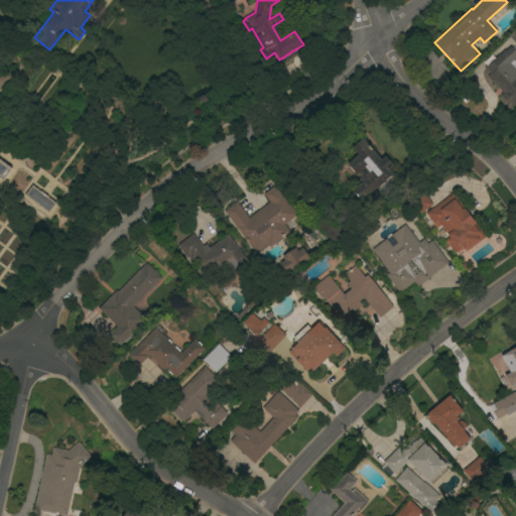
[(515,62),(515,106),(515,107),(513,104),(510,106),(500,95),(502,93),(487,77),(490,75),(485,69),(505,50),(510,46),(515,52),(515,58),(514,60),(515,62)]
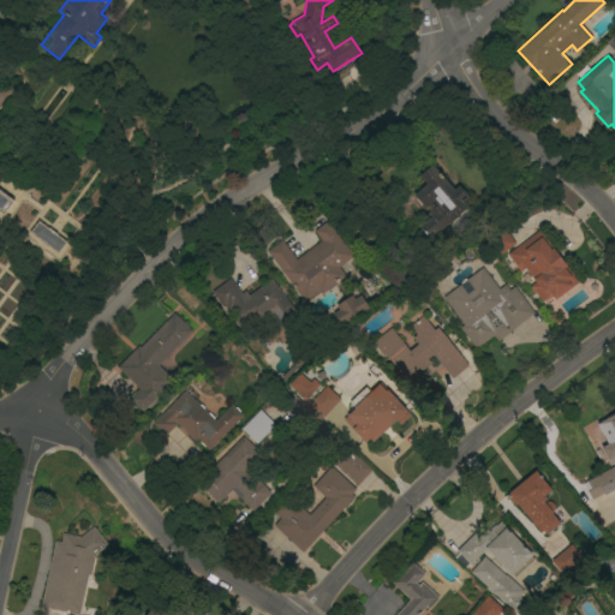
[(429,239),(419,226),(429,219),(427,214),(436,206),(434,202),(424,208),(422,206),(421,207),(416,199),(416,198),(413,195),(425,186),(418,177),(434,165),(453,190),(459,185),(469,197),(463,201),(467,207),(449,225),(448,224),(429,239)]
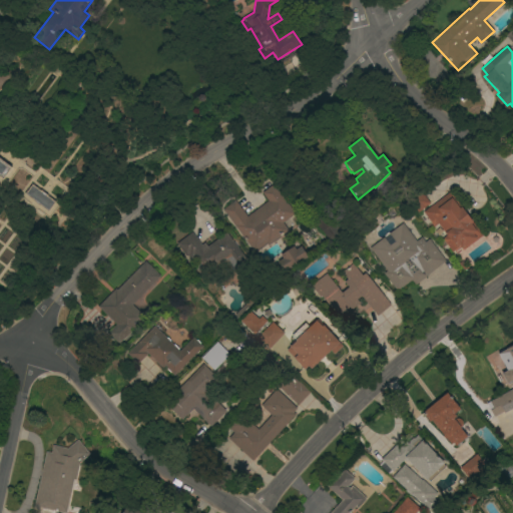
[(2,180),(0,178),(0,159),(11,168),(2,180)]
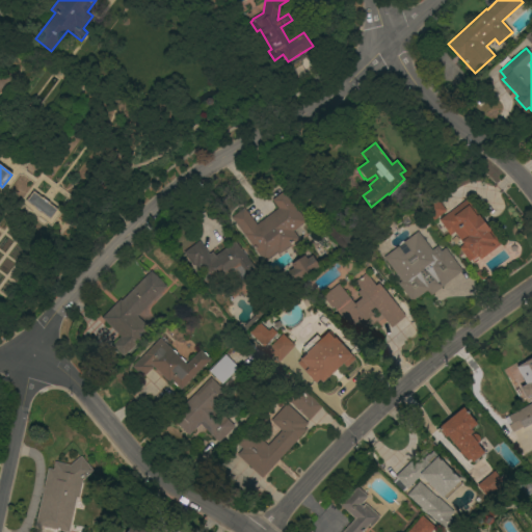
[(58,210),(50,220),(25,202),(33,191),(58,210)]
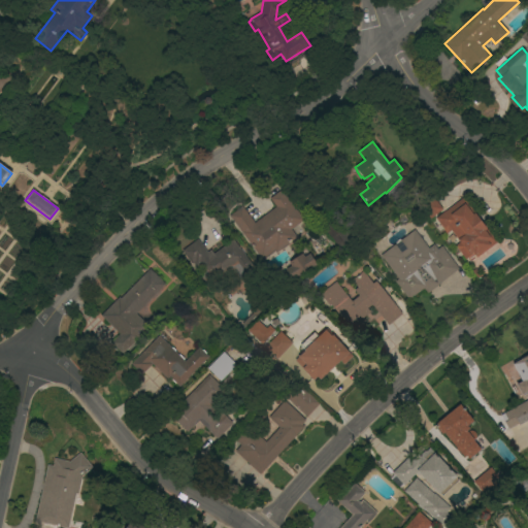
[(275,206),(269,198),(281,190),(303,220),(291,230),(296,237),(276,253),(274,250),(262,260),(229,216),(241,206),(254,223),(275,206)]
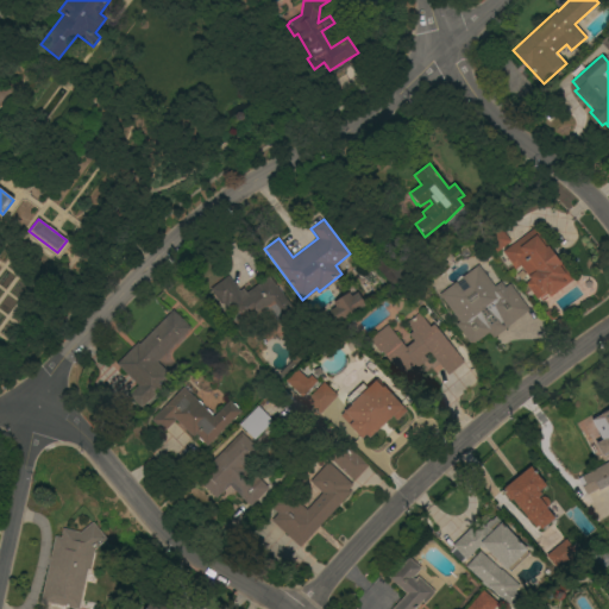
[(482,238),(498,226),(510,242),(494,255),(482,238)]
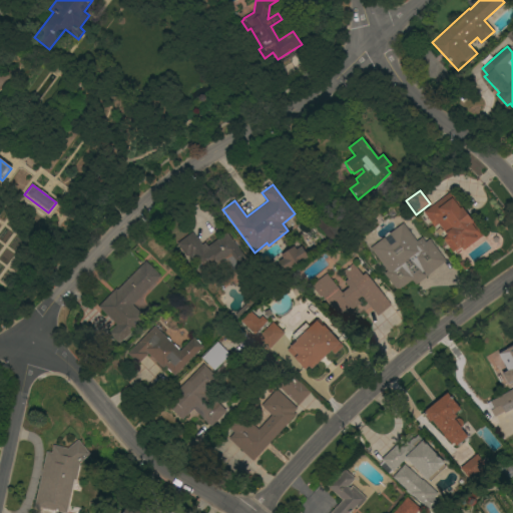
[(451,191),(483,234),(463,250),(461,247),(456,251),(455,249),(452,252),(442,239),(447,235),(438,223),(433,227),(430,222),(431,222),(423,212),(451,191)]
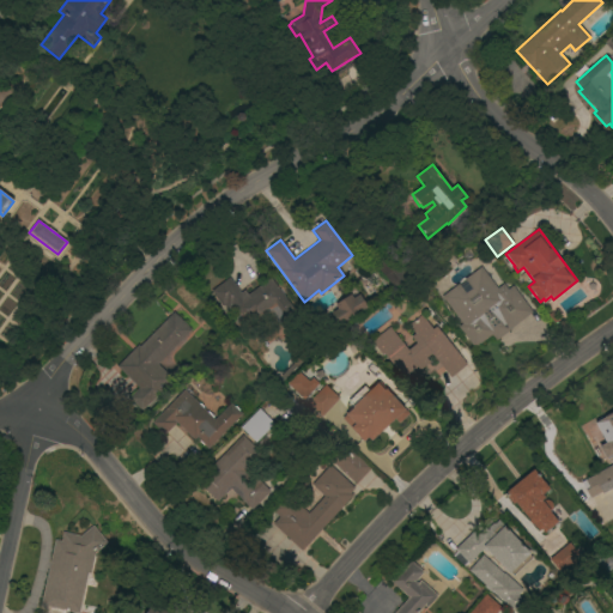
[(374,265),(388,253),(408,277),(394,289),(374,265)]
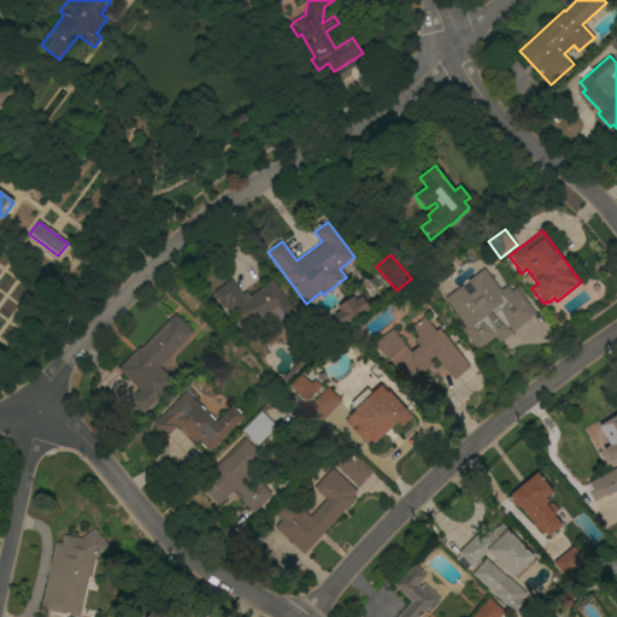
[(500,291),(506,286),(511,292),(516,288),(536,315),(513,330),(515,331),(499,344),(494,338),(477,351),(460,329),(465,325),(445,299),(462,286),(463,288),(469,283),(468,282),(485,269),(500,291)]
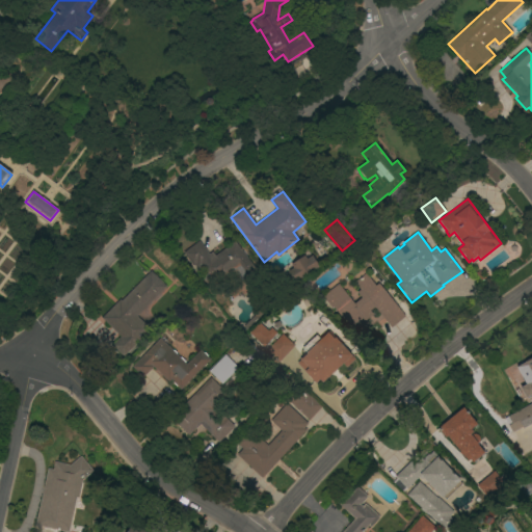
[(235,241),(262,280),(247,290),(237,275),(213,292),(203,278),(208,274),(204,269),(202,270),(200,268),(197,269),(194,265),(193,266),(183,253),(198,241),(209,255),(212,251),(215,256),(235,241)]
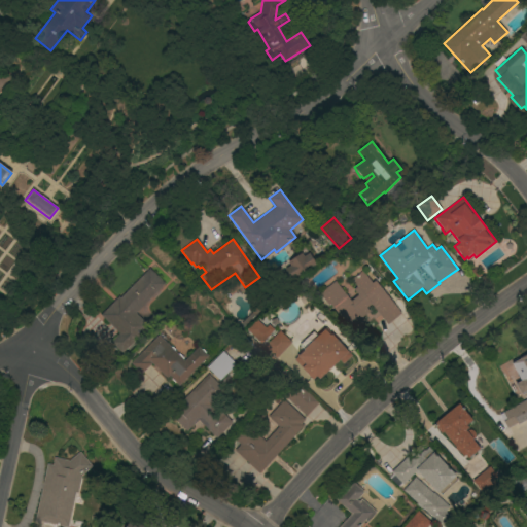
[(302,253),(303,256),(309,252),(316,265),(308,270),(309,271),(301,277),(300,275),(291,279),(285,269),(290,266),(288,262),(302,253)]
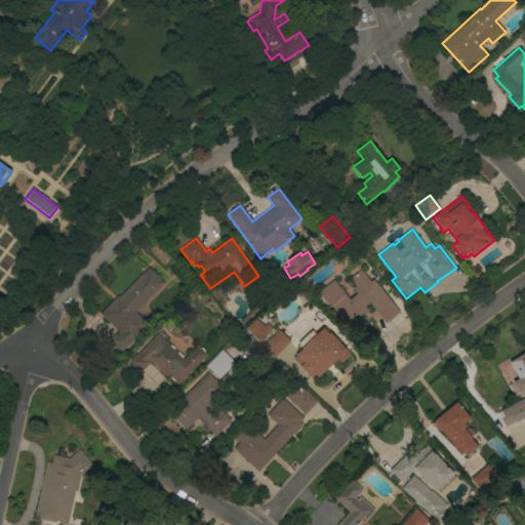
[(435,289),(442,299),(468,282),(457,267),(435,282),(438,287),(435,289)]
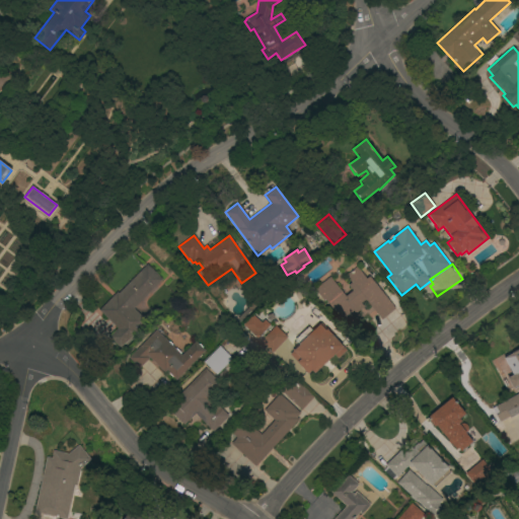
[(147,265),(162,280),(134,308),(147,321),(120,348),(108,337),(118,328),(99,310),(117,292),(119,293),(147,265)]
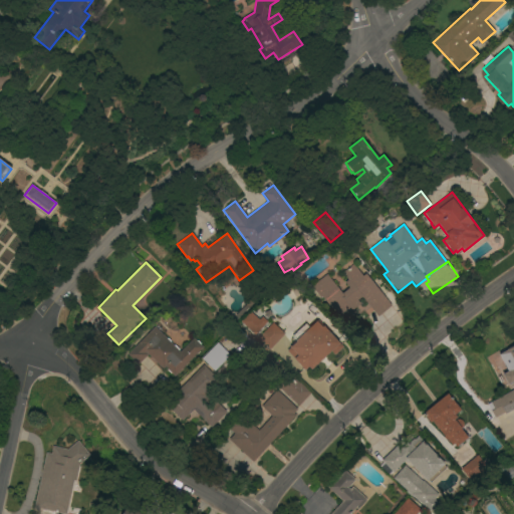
[(361,296),(357,300),(360,303),(352,309),(356,313),(343,323),(322,297),(320,298),(317,294),(315,296),(308,288),(326,274),(342,293),(348,288),(344,282),(347,280),(341,273),(353,264),(363,276),(365,274),(382,295),(387,291),(396,302),(377,316),(361,296)]
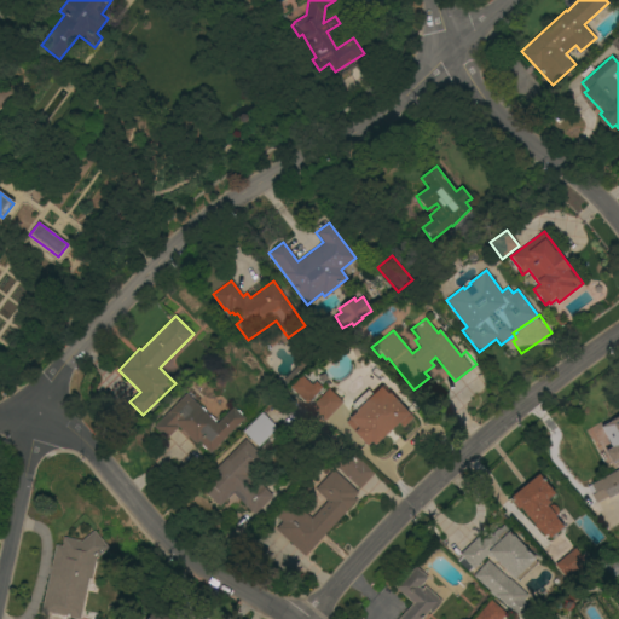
[(307,403),(291,388),(302,376),(312,385),(314,381),(320,387),(307,403)]
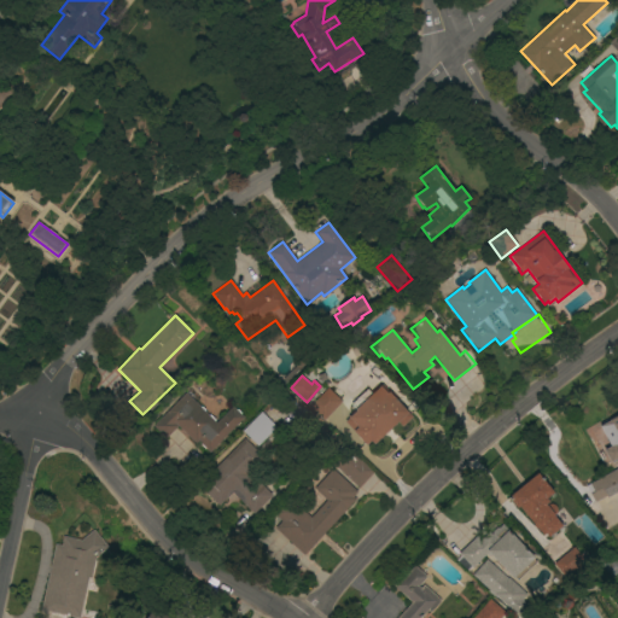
[(374,444),(371,439),(366,444),(344,421),(348,418),(348,417),(380,385),(388,394),(389,392),(412,417),(402,426),(397,421),(374,444)]
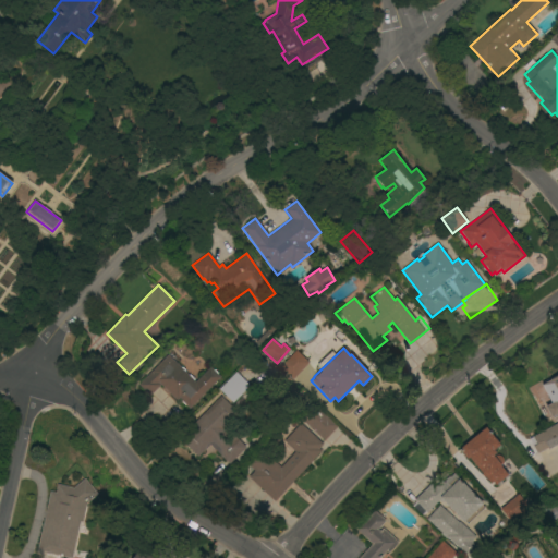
[(293,379),(280,365),(295,350),(308,363),(293,379)]
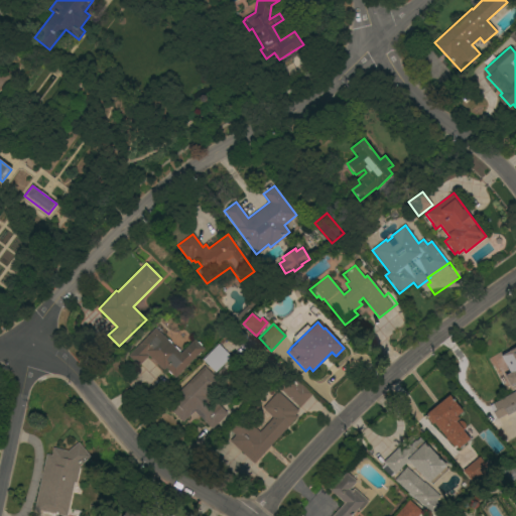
[(204,349),(174,378),(165,369),(163,371),(148,356),(138,366),(128,356),(155,328),(167,340),(168,340),(171,343),(171,344),(174,347),(175,346),(179,351),(178,351),(180,353),(195,340),(197,342),(199,342),(202,345),(201,346),(204,349)]
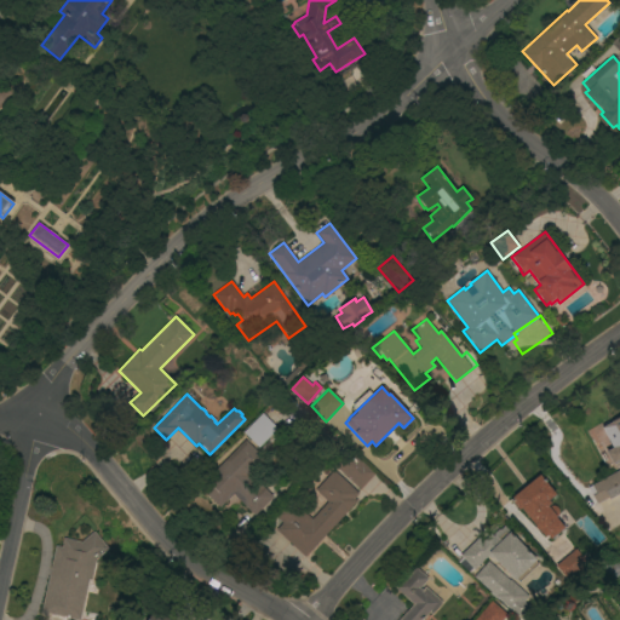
[(262,413),(277,429),(258,448),(242,432),(262,413)]
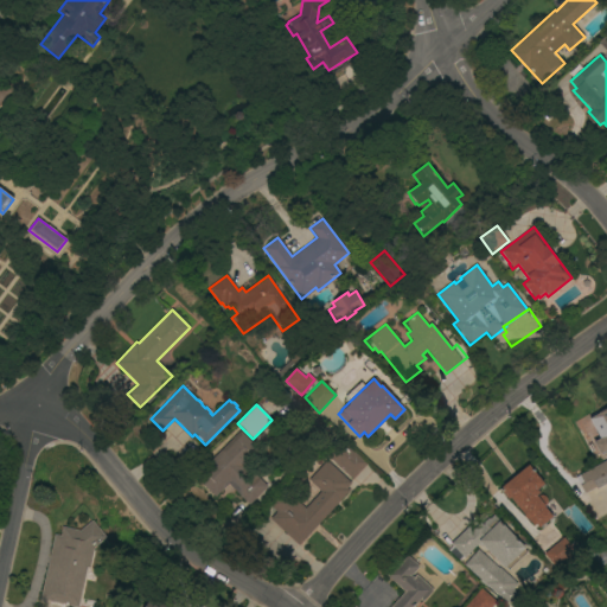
[(606,460),(606,454),(605,451),(600,453),(594,441),(600,439),(589,419),(592,417),(590,415),(595,413),(596,414),(604,410),(602,408),(606,404),(606,483),(596,490),(596,487),(585,493),(575,478),(606,460)]
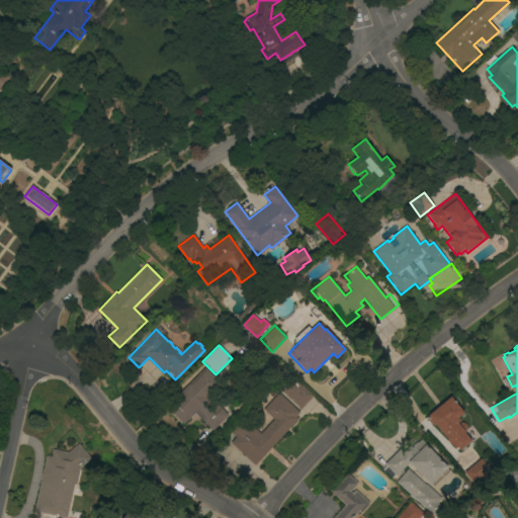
[(222,384),(209,397),(229,415),(213,431),(194,413),(184,424),(166,407),(189,382),(191,384),(204,370),(203,369),(204,367),(222,384)]
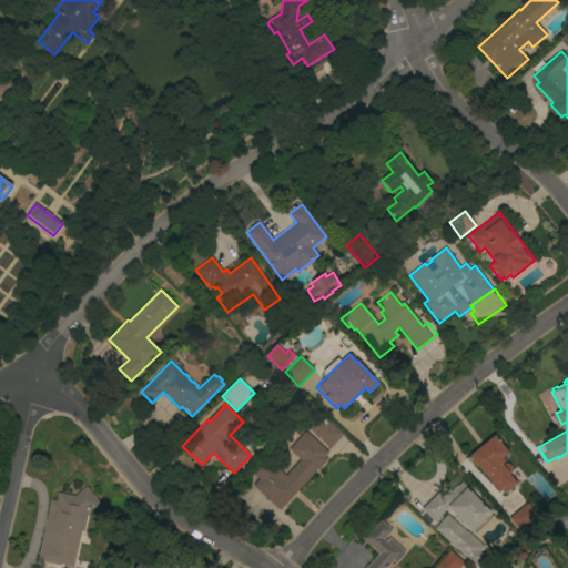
[(305,426),(320,412),(332,423),(332,422),(344,433),(330,448),(305,426)]
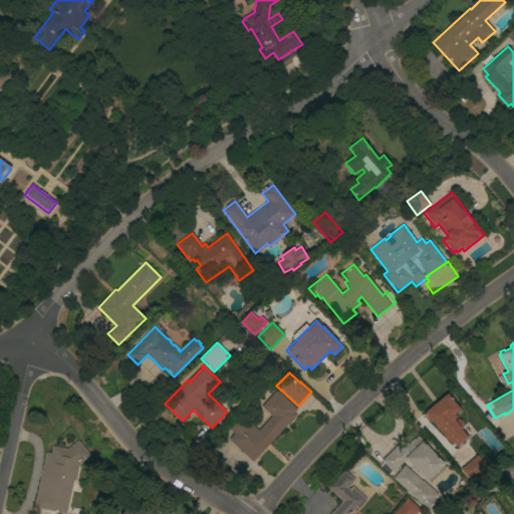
[(253,462),(229,440),(234,434),(227,427),(239,413),(258,431),(271,416),(261,407),(276,390),(297,409),(293,413),(295,415),(253,462)]
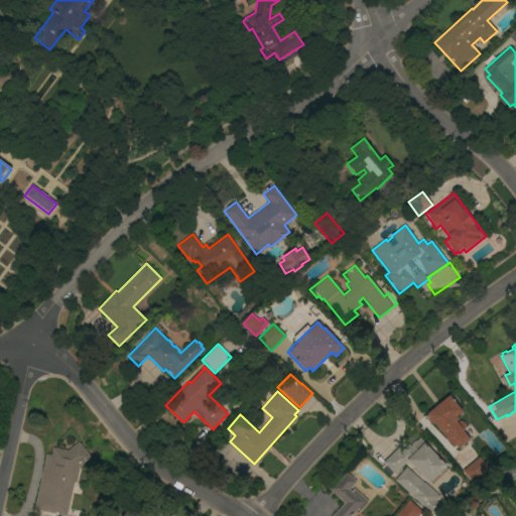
[(448,395),(462,410),(456,415),(458,418),(456,420),(456,421),(458,420),(460,420),(463,421),(464,424),(464,428),(462,429),(469,438),(460,446),(460,445),(458,447),(455,445),(453,446),(433,422),(431,424),(424,414),(448,395)]
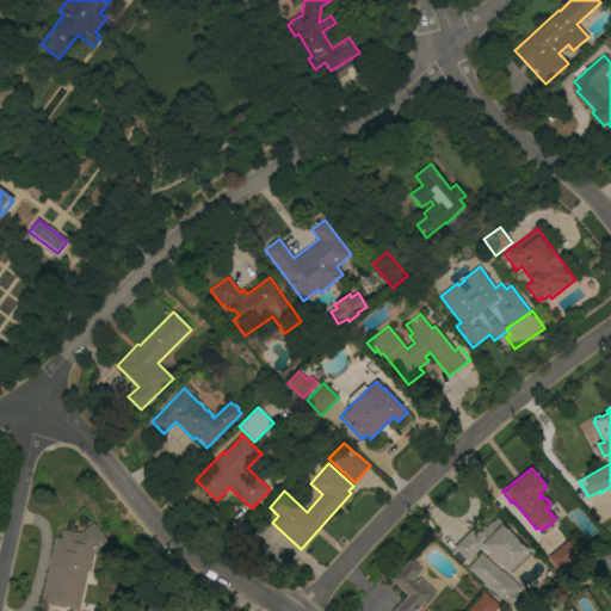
[(467,561),(454,547),(473,529),(476,532),(483,525),(486,528),(492,522),(493,523),(497,518),(529,551),(528,553),(530,556),(512,574),(508,571),(507,572),(486,548),(483,550),(481,548),(467,561)]
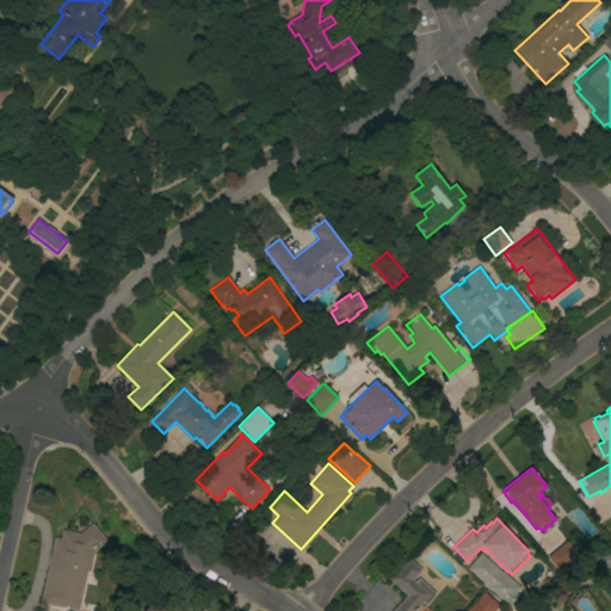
[(55,538),(61,539),(63,530),(80,534),(93,524),(106,541),(94,551),(90,572),(93,573),(86,610),(79,609),(79,610),(65,609),(63,610),(43,610),(44,606),(39,605),(55,538)]
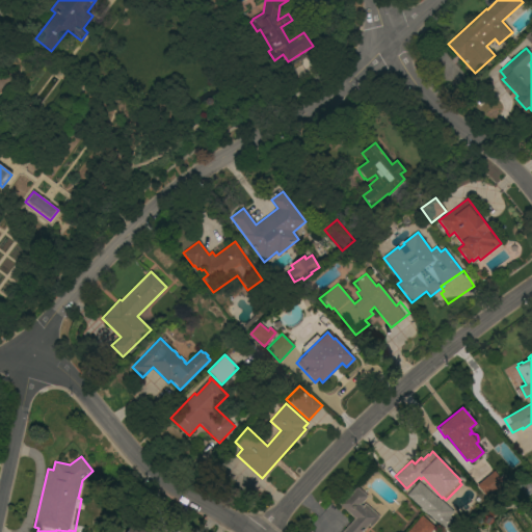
[(490,470),(502,481),(485,496),(475,483),(490,470)]
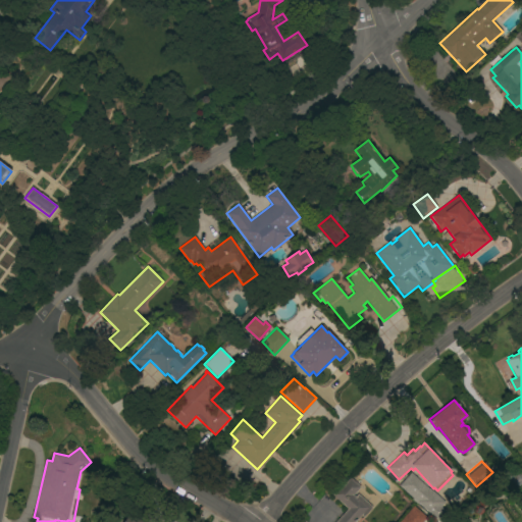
[(428,488),(429,487),(446,503),(440,507),(446,511),(437,520),(399,486),(411,473),(428,488)]
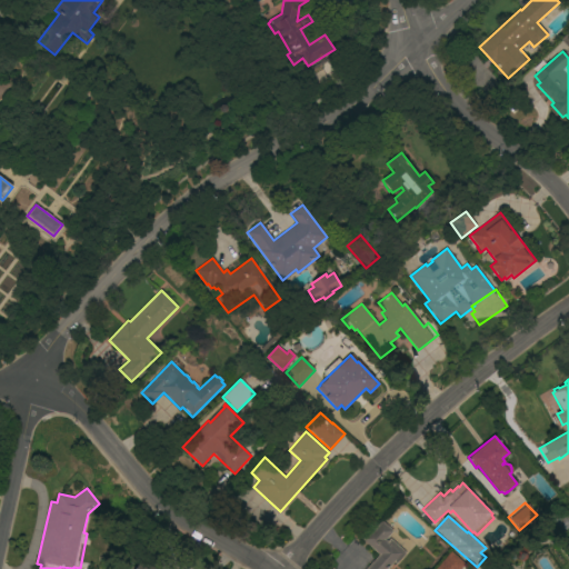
[(406,553),(396,565),(393,561),(387,568),(329,568),(331,567),(333,568),(366,568),(379,555),(361,539),(371,528),(373,530),(382,521),(393,530),(385,540),(387,541),(390,539),(406,553)]
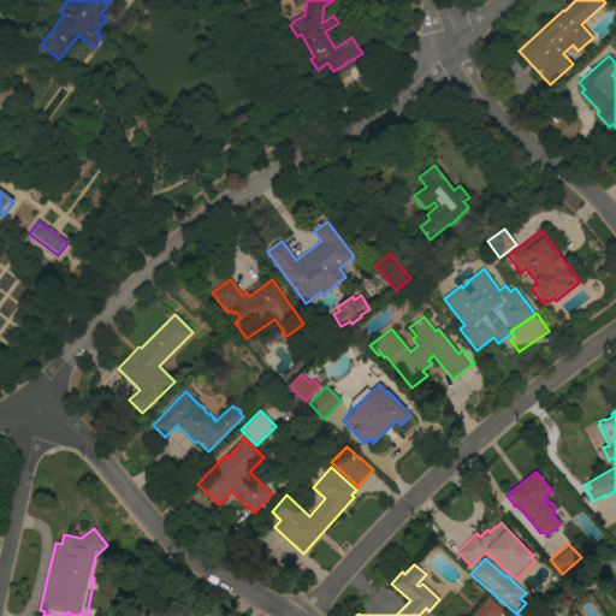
[(472,615),(487,598),(503,611),(498,615),(472,615)]
